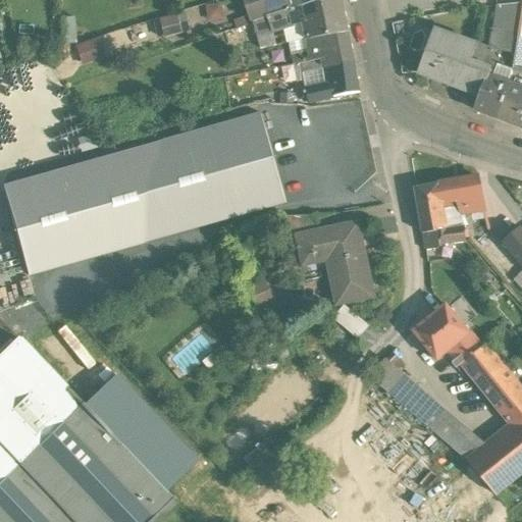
[(281,0),(271,2),(270,0),(245,0),(253,23),(290,12),(285,0),(281,0)]
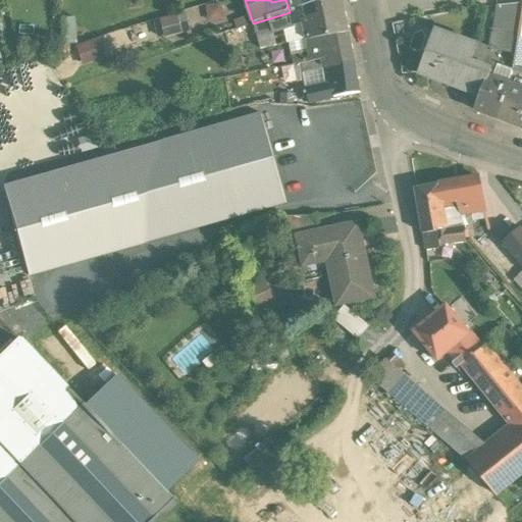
[(301,0),(285,0),(290,12),(303,8),(301,0)]
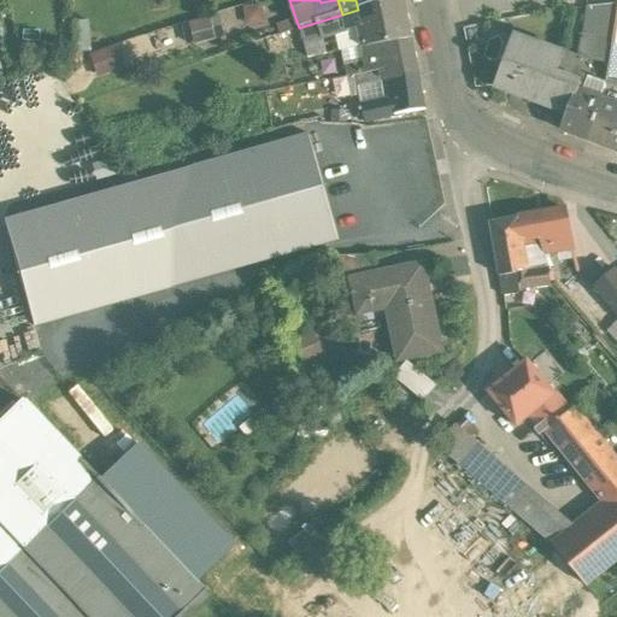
[(403,0),(381,0),(358,10),(366,46),(412,37),(403,0)]
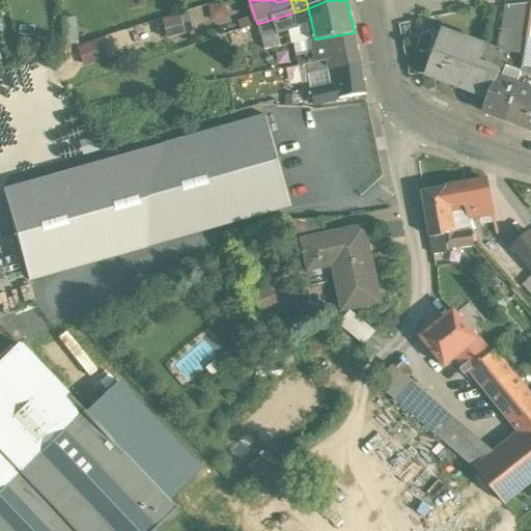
[(530,10),(530,3),(505,5),(501,34),(527,37),(530,10)]
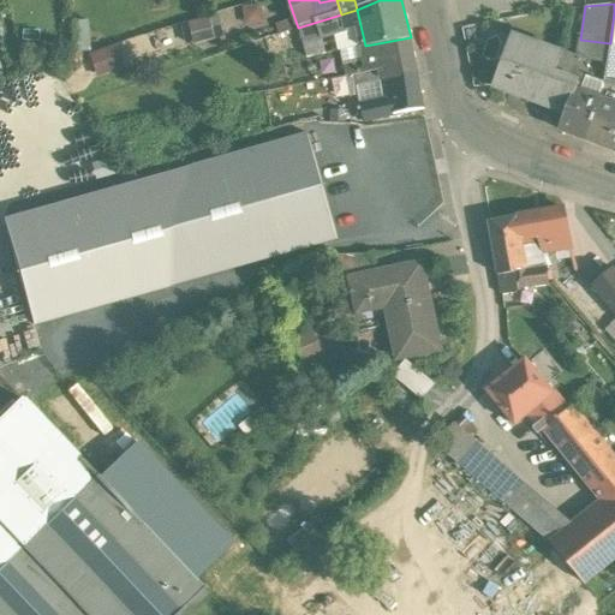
[(614,12),(610,43),(607,61),(604,77),(614,78),(614,12)]
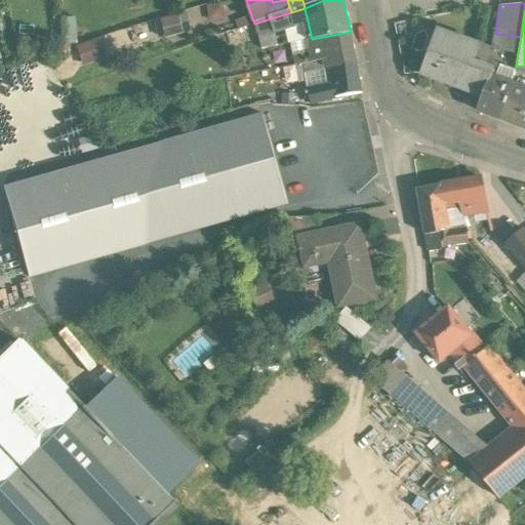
[(159,18),(165,38),(192,30),(187,11),(159,18)]
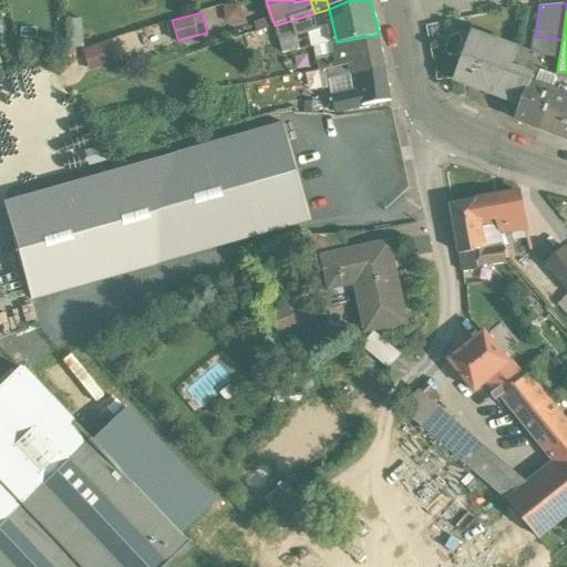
[(315,13),(275,26),(279,39),(320,28),(315,13)]
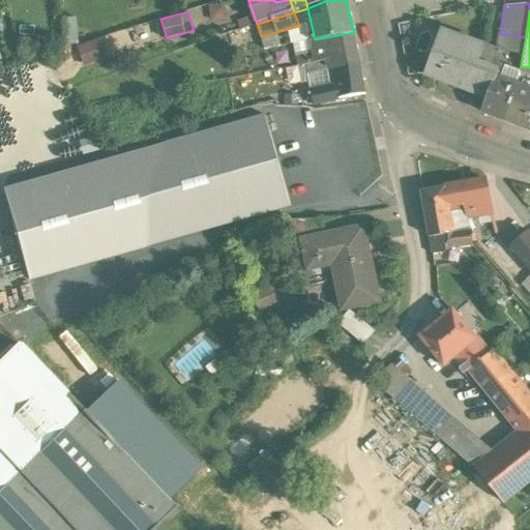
[(75,18),(61,19),(63,45),(77,43),(75,18)]
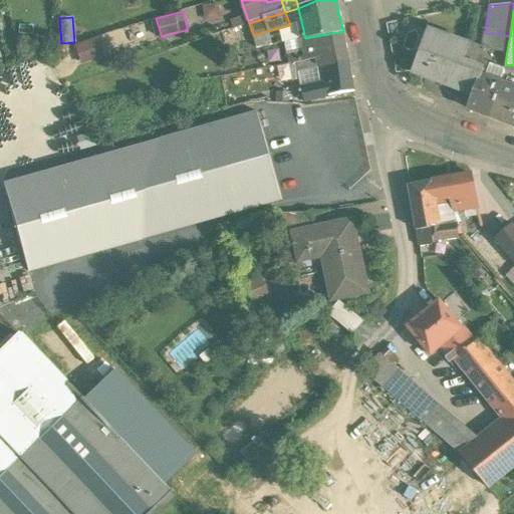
[(470,44),(427,28),(412,71),(472,93),(475,83),(468,80),(474,66),(463,62),(470,44)]
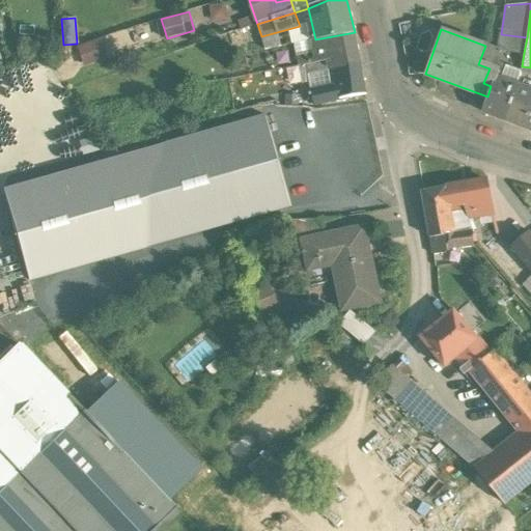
[(355,32),(315,39),(317,52),(317,54),(318,53),(320,63),(328,63),(327,59),(328,59),(328,56),(333,55),(332,51),(357,46),(355,32)]
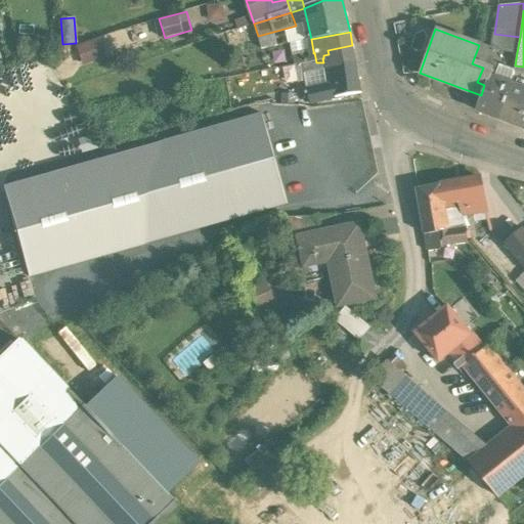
[(520,37),(494,34),(491,47),(491,48),(495,48),(517,52),(520,37)]
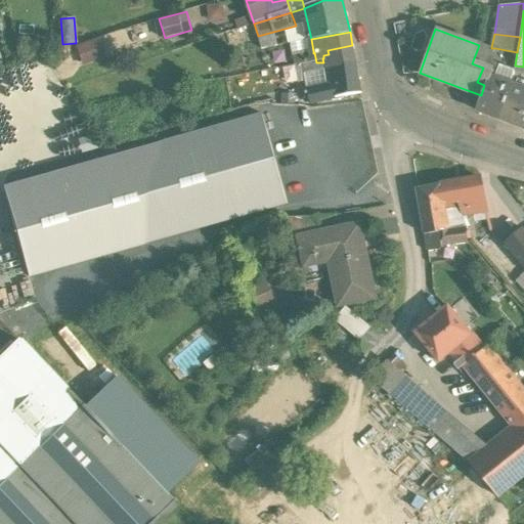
[(81,63),(105,58),(100,38),(77,43),(81,63)]
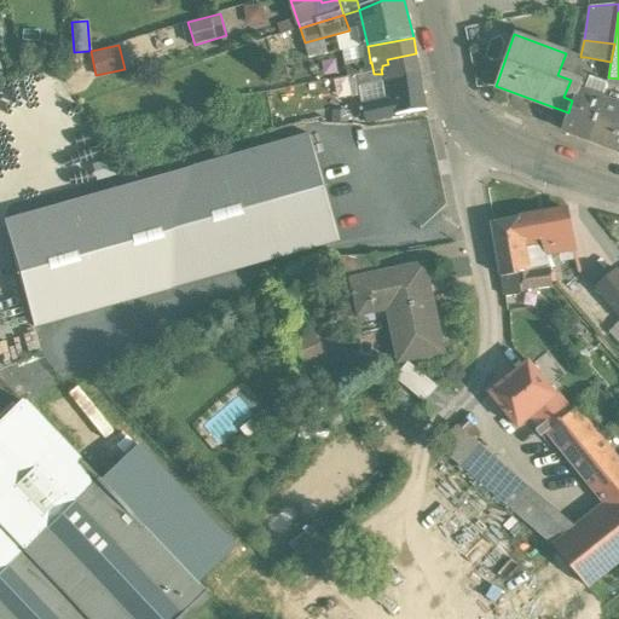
[(580,56),(566,52),(566,53),(557,75),(571,80),(577,81),(585,57),(580,57),(580,56)]
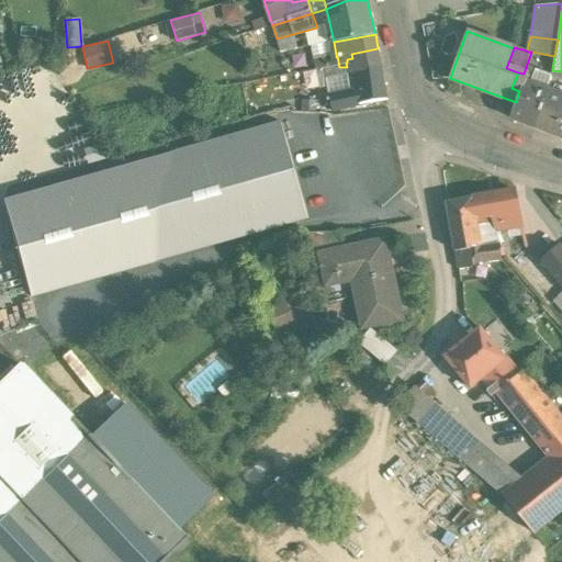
[(378,48),(351,54),(352,58),(347,59),(347,63),(346,63),(347,67),(349,75),(382,68),(378,48)]
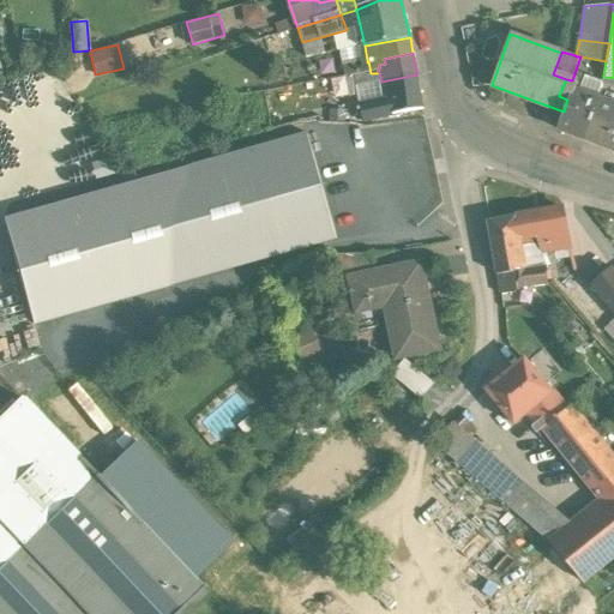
[(367,60),(344,64),(347,77),(353,76),(371,73),(368,61),(367,62),(367,60)]
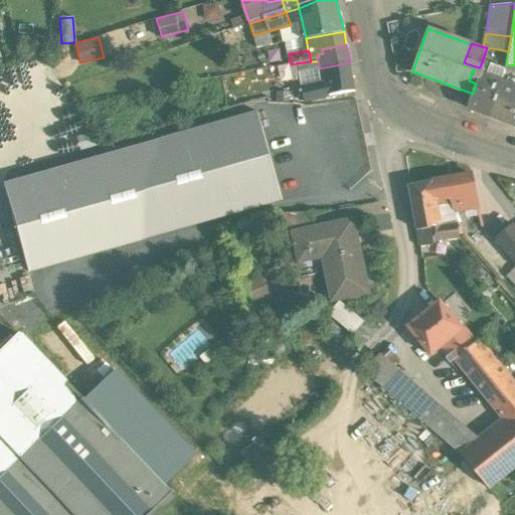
[(350,62),(320,68),(319,74),(321,84),(326,83),(328,97),(355,93),(350,62)]
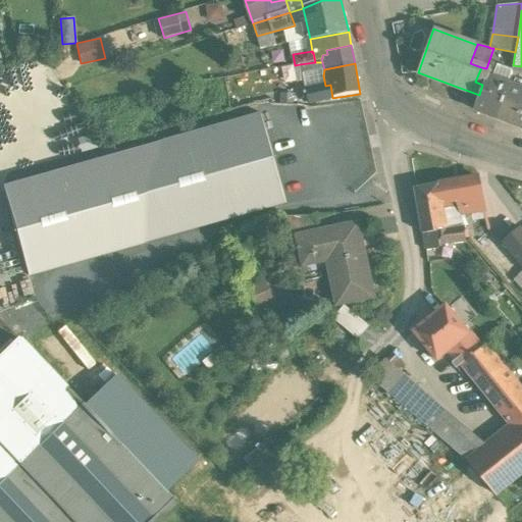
[(486,68),(481,67),(475,82),(482,85),(479,95),(473,110),(498,118),(510,85),(492,79),(494,72),(486,68)]
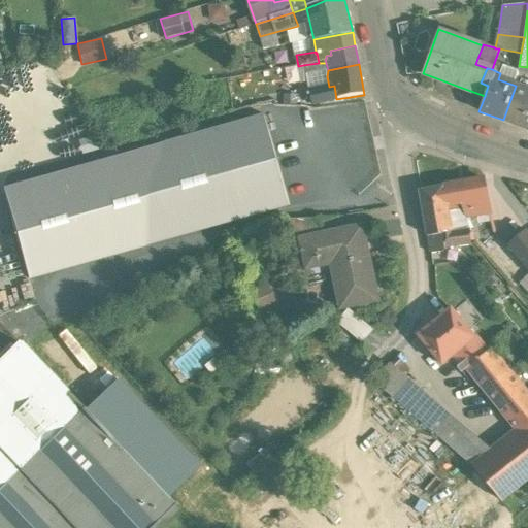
[(329,87),(308,91),(311,104),(336,99),(334,86),(329,87)]
